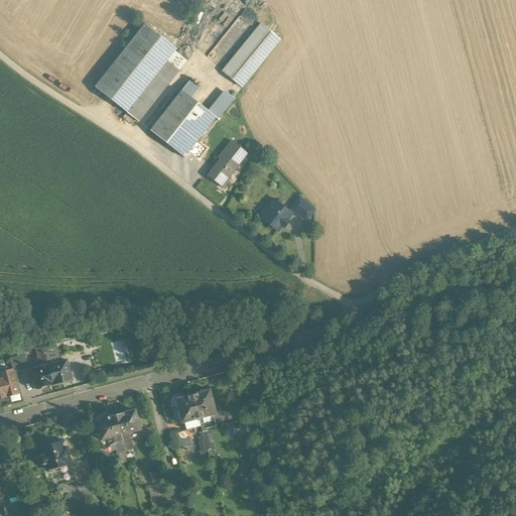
[(144,24),(94,88),(126,113),(166,61),(174,51),(175,49),(144,24)]
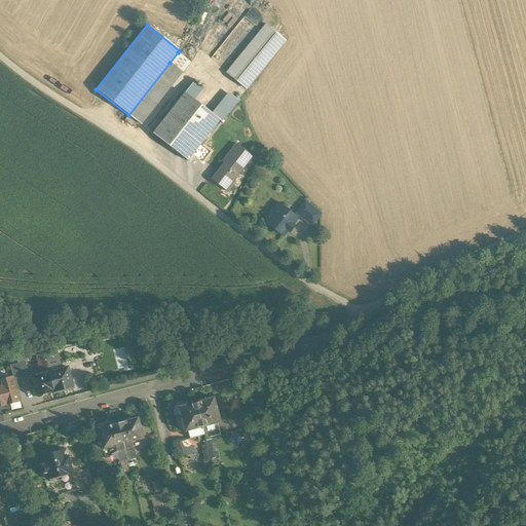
[(265,26),(226,73),(246,88),(252,81),(285,41),(265,26)]
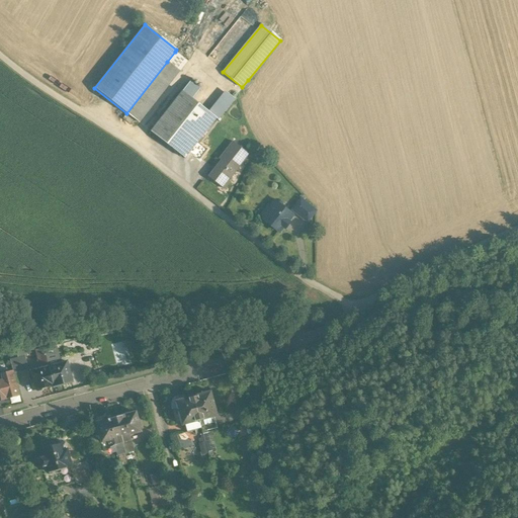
[(187,62),(175,52),(167,62),(179,71),(187,62)]
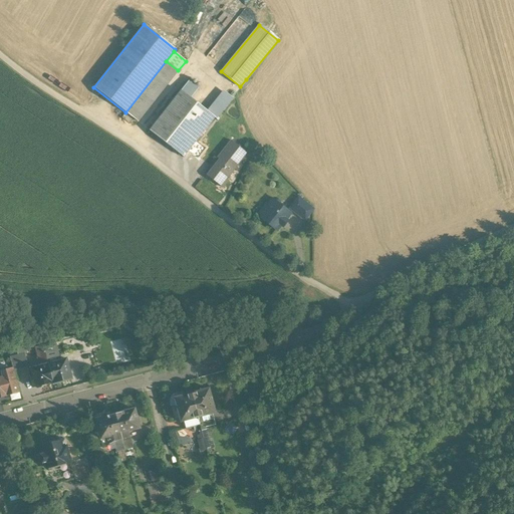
[(166,61),(125,112),(138,122),(178,70),(166,61)]
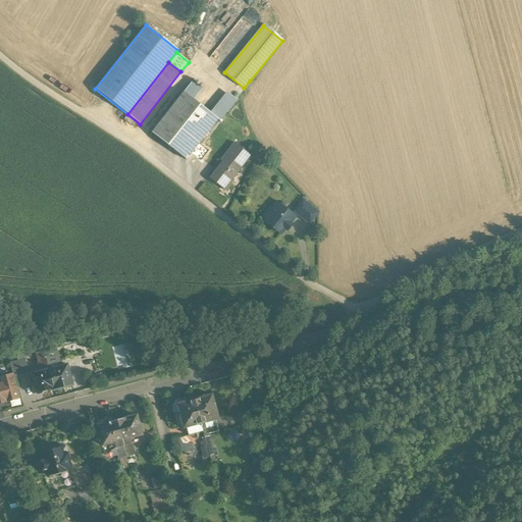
[(250,81),(244,88),(247,91),(253,83),(250,81)]
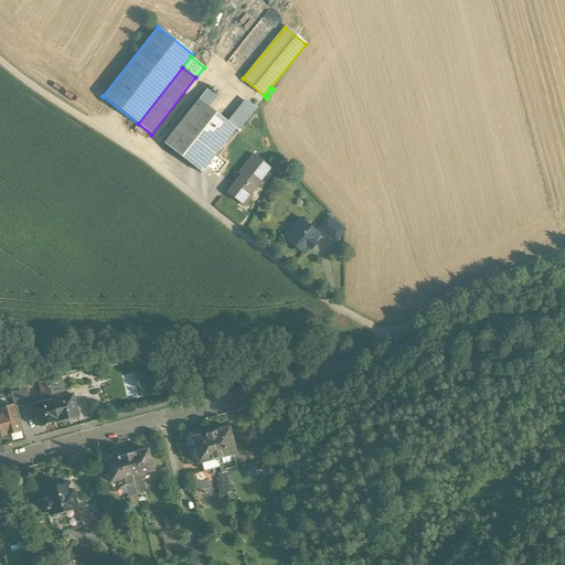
[(216,97),(206,89),(198,99),(209,108),(216,97)]
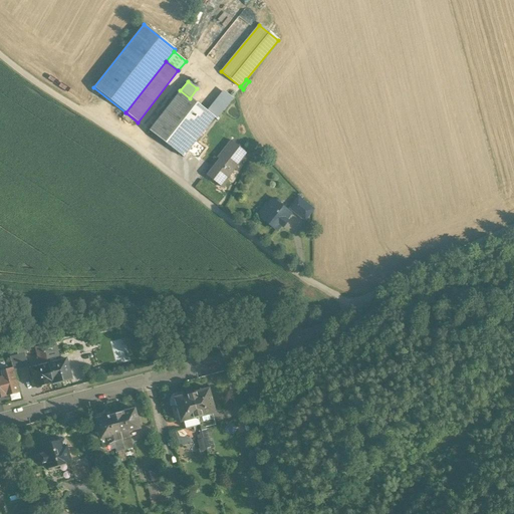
[(190,98),(180,90),(149,131),(183,158),(214,117),(209,113),(190,98)]
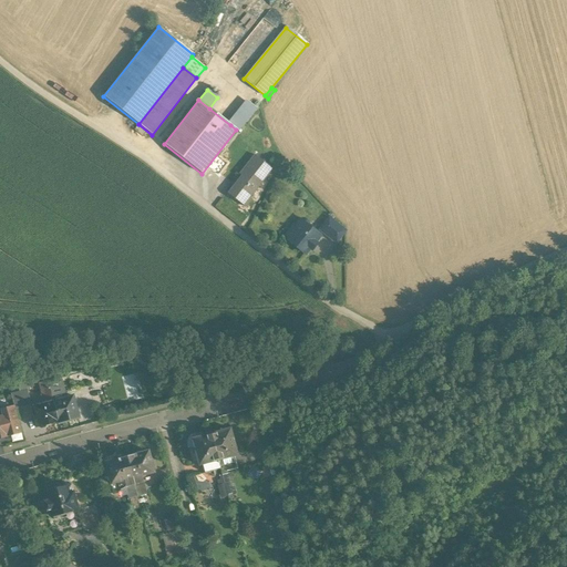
[(248,103),(230,125),(236,130),(238,132),(256,110),(248,103)]
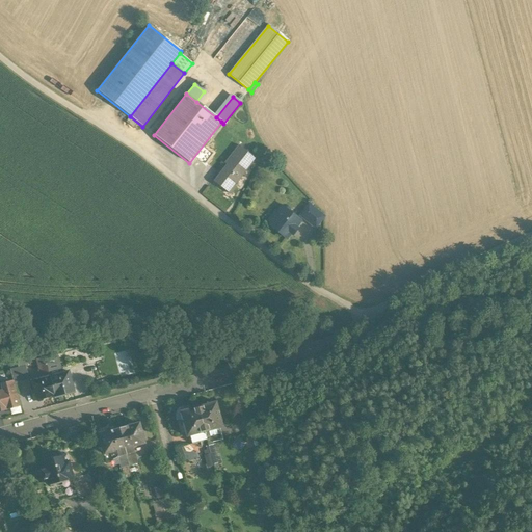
[(238,145),(224,164),(227,165),(213,182),(225,191),(231,185),(233,187),(255,159),(238,145)]
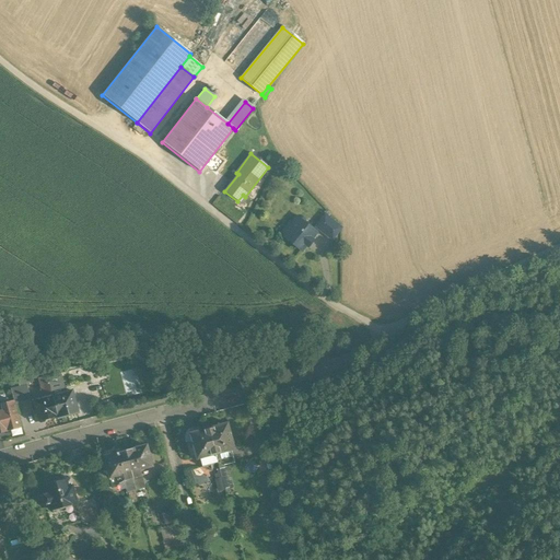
[(340,229),(324,216),(315,228),(331,240),(340,229)]
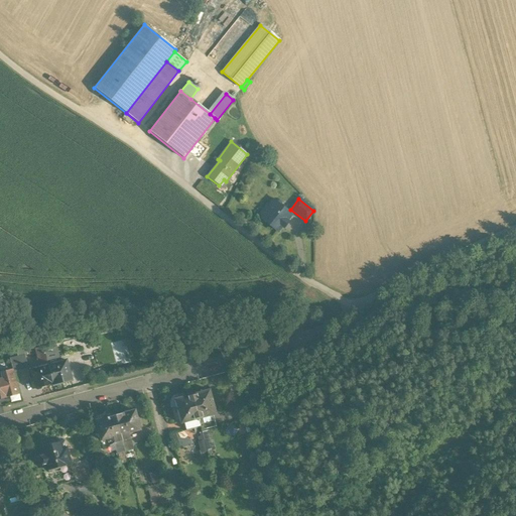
[(276,200),(272,201),(269,204),(269,208),(261,219),(277,232),(281,227),(283,228),(287,222),(286,221),(290,215),(280,207),(279,203),(276,200)]
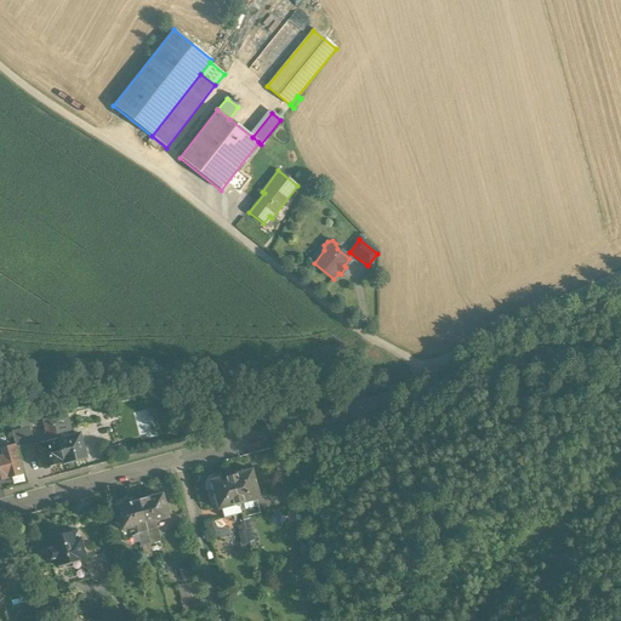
[(58,416),(51,419),(53,426),(57,440),(61,439),(60,433),(63,433),(58,416)]
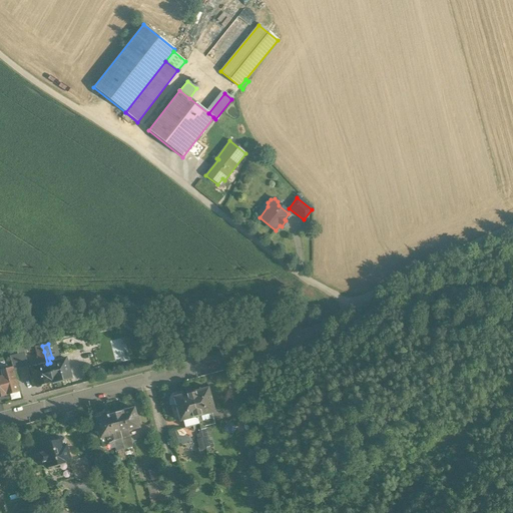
[(44,352),(39,354),(41,361),(43,360),(44,364),(47,364),(44,352)]
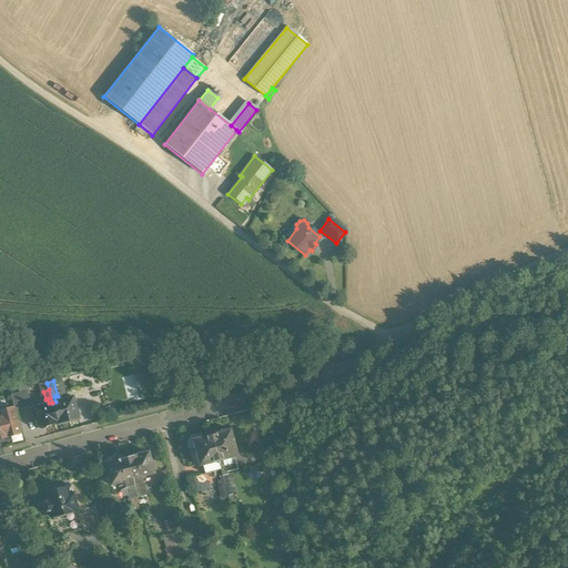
[(27,392),(11,397),(16,412),(31,406),(27,392)]
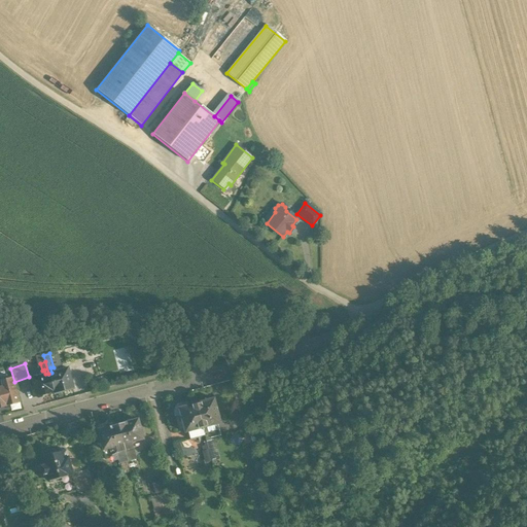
[(51,373),(48,374),(55,393),(57,393),(59,393),(61,392),(62,391),(72,388),(71,381),(72,381),(71,377),(69,377),(67,369),(51,373)]
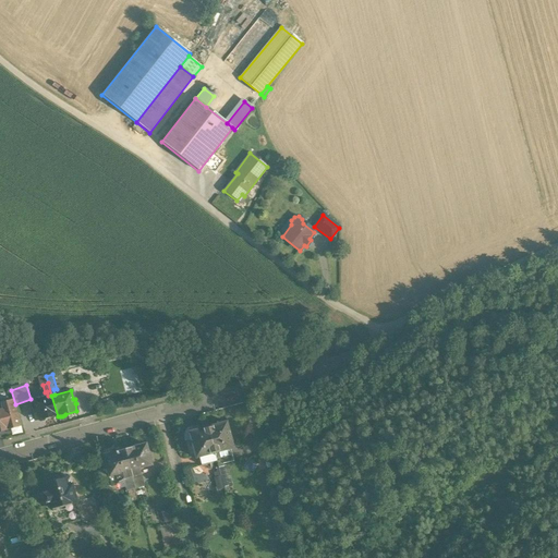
[(48,396),(31,401),(33,410),(32,410),(33,414),(34,413),(36,421),(38,421),(39,422),(44,421),(45,419),(57,415),(57,416),(58,416),(51,396),(48,396)]
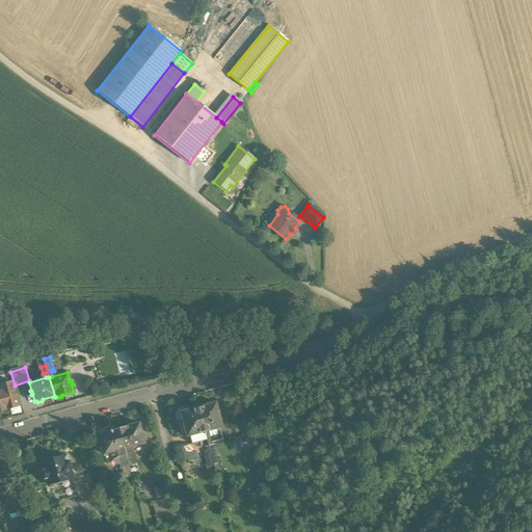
[(4,393),(0,393),(0,411),(2,411),(4,413),(8,411),(9,409),(18,407),(11,384),(2,387),(4,393)]
